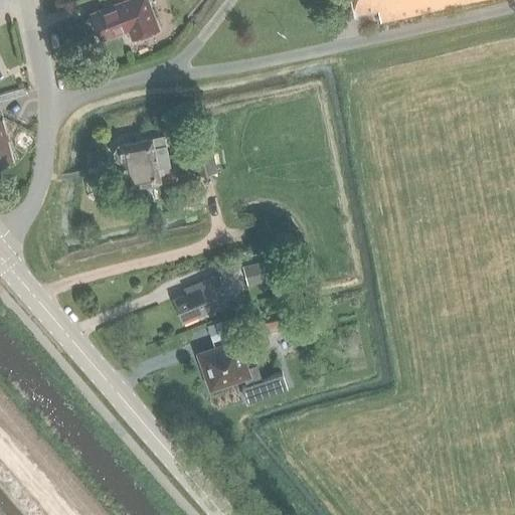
[(99,40),(126,30),(130,39),(141,35),(157,29),(154,21),(155,21),(146,0),(124,0),(89,13),(99,40)]
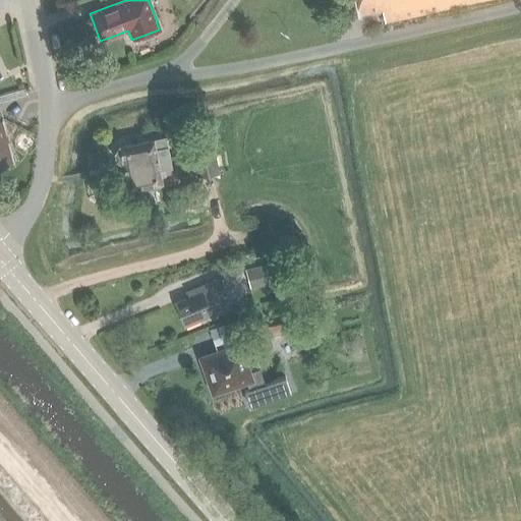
[(384,22),(485,0),(354,0),(357,13),(381,9),(384,22)]
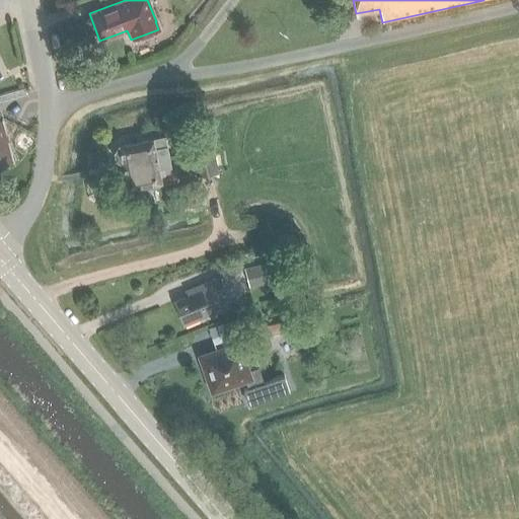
[(0,164),(10,162),(0,124),(0,164)]
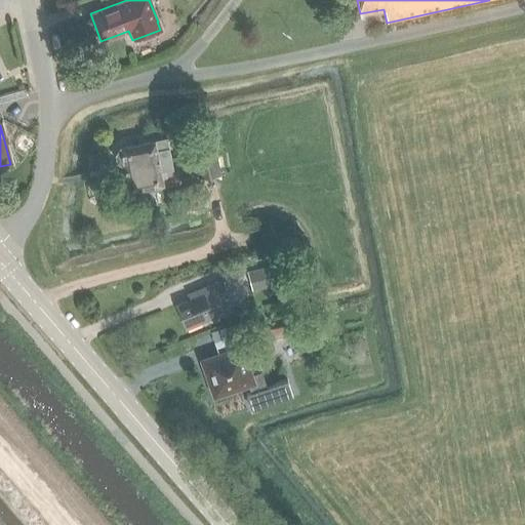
[(116,163),(123,167),(128,192),(162,185),(160,172),(172,170),(170,158),(166,139),(154,142),(119,148),(120,149),(115,155),(116,163)]
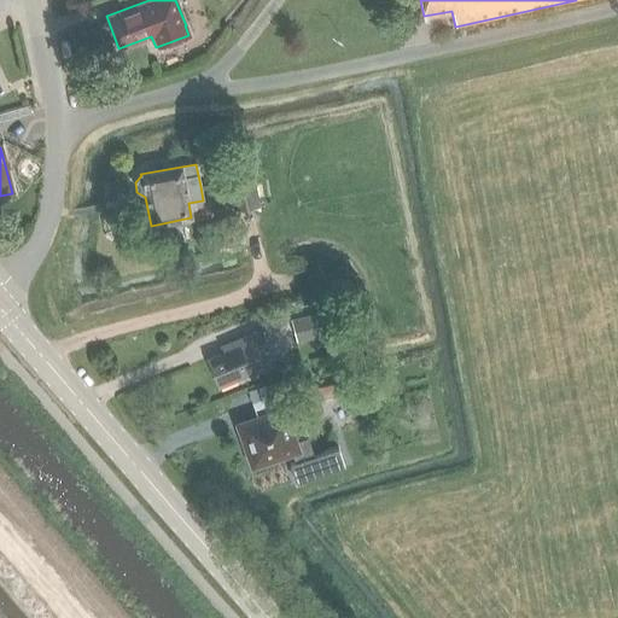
[(252,179),(226,184),(232,215),(258,210),(252,179)]
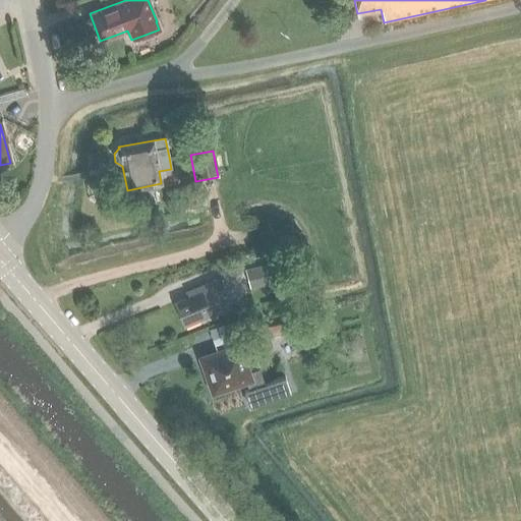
[(184,198),(186,212),(203,209),(200,195),(184,198)]
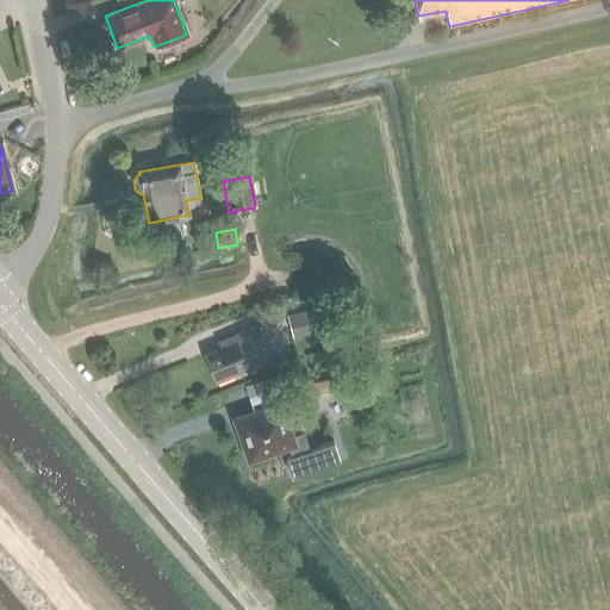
[(285,318),(292,342),(335,330),(329,307),(285,318)]
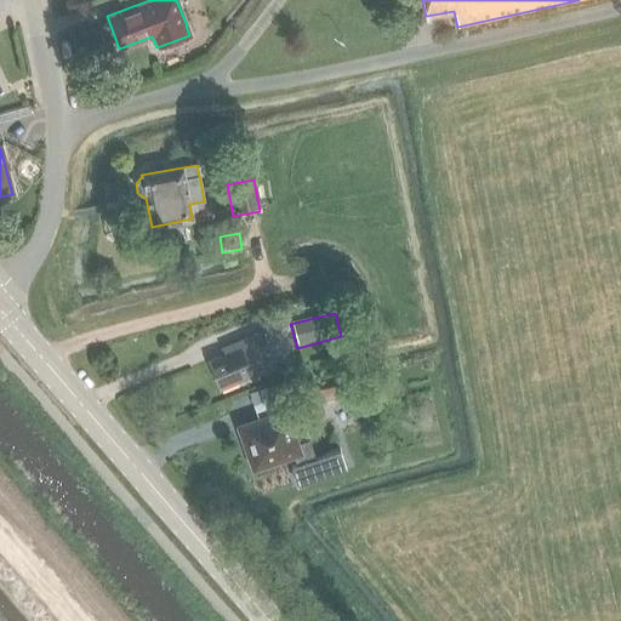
[(260,355),(269,351),(262,332),(222,349),(224,354),(208,362),(220,389),(266,370),(260,355)]
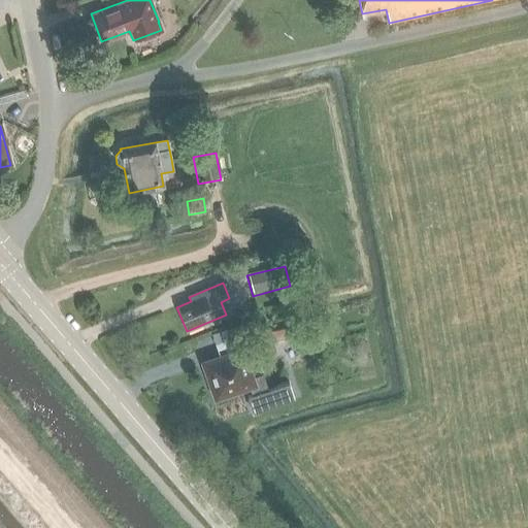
[(319,310),(320,310),(323,324),(330,322),(326,309),(326,308),(319,310)]
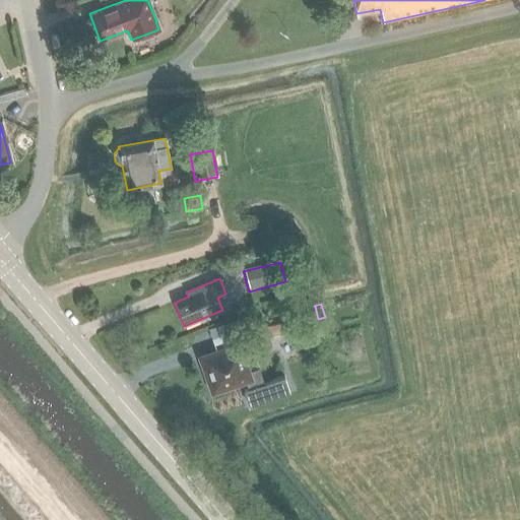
[(286,332),(283,321),(255,328),(258,339),(286,332)]
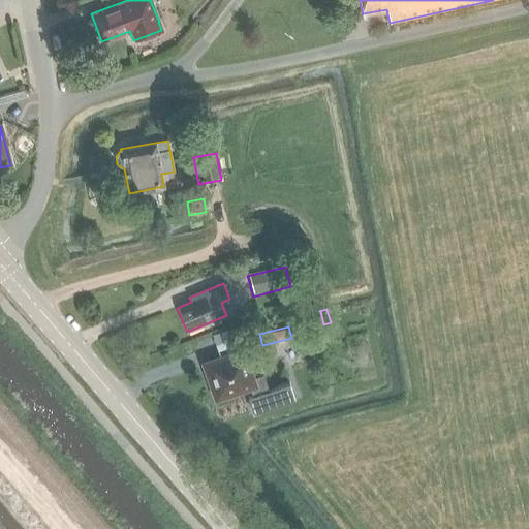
[(262,374),(251,377),(242,350),(203,365),(215,400),(249,387),(251,395),(247,396),(252,412),(293,398),(288,382),(268,390),(262,374)]
